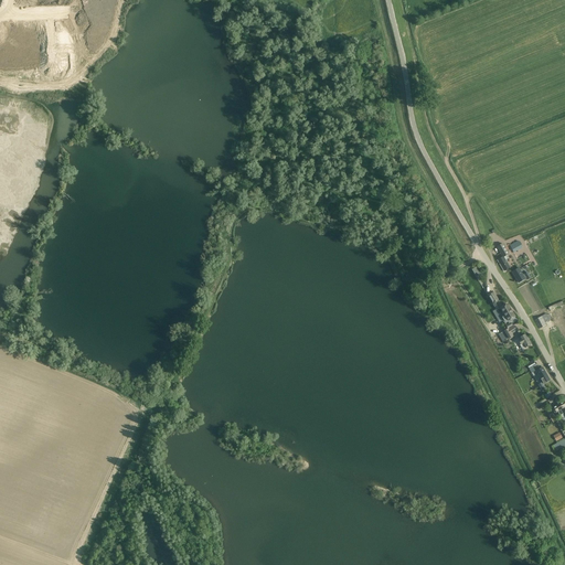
[(510,245),(514,253),(522,248),(518,241),(518,242),(515,237),(510,241),(512,244),(510,245)]
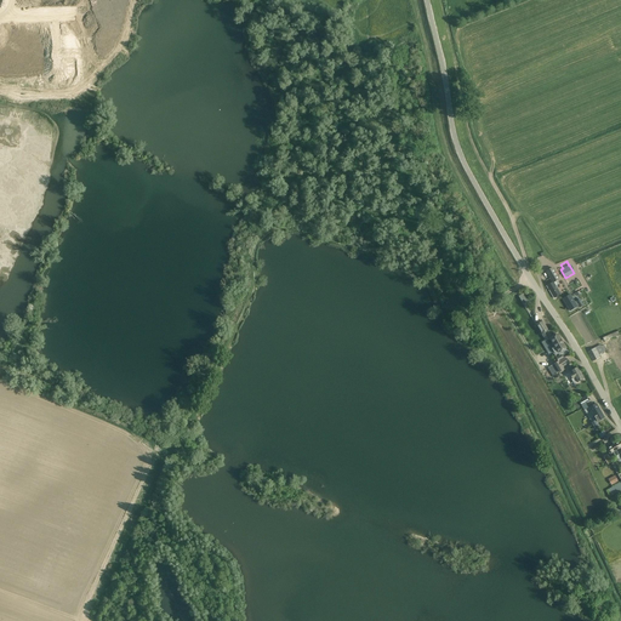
[(552,283),(546,286),(553,298),(560,294),(556,286),(559,284),(557,280),(559,279),(553,268),(546,272),(552,283)]
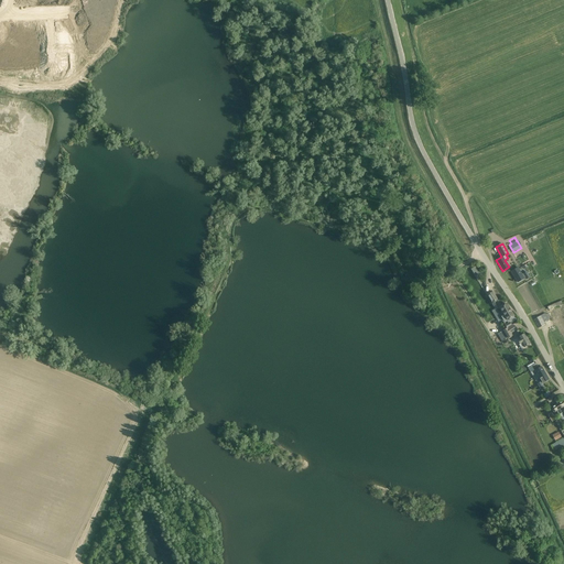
[(476,267),(472,270),(474,273),(474,274),(476,278),(480,274),(476,267)]
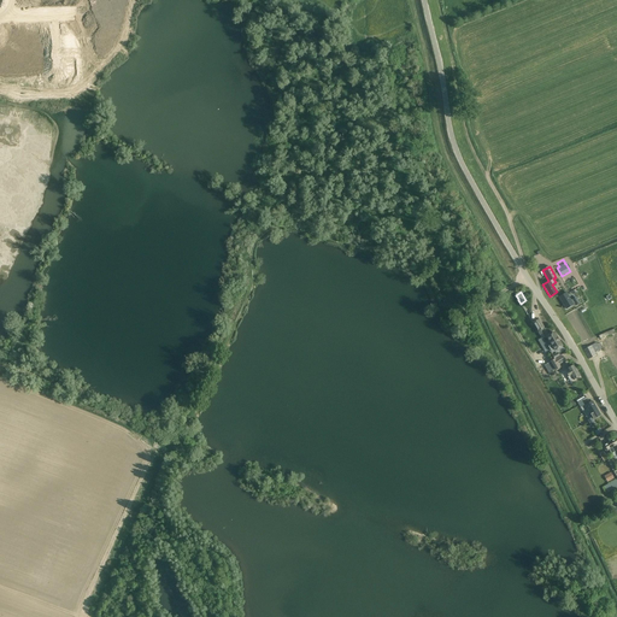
[(566,293),(559,297),(566,309),(574,305),(574,304),(575,304),(576,306),(580,304),(576,298),(571,300),(566,293)]
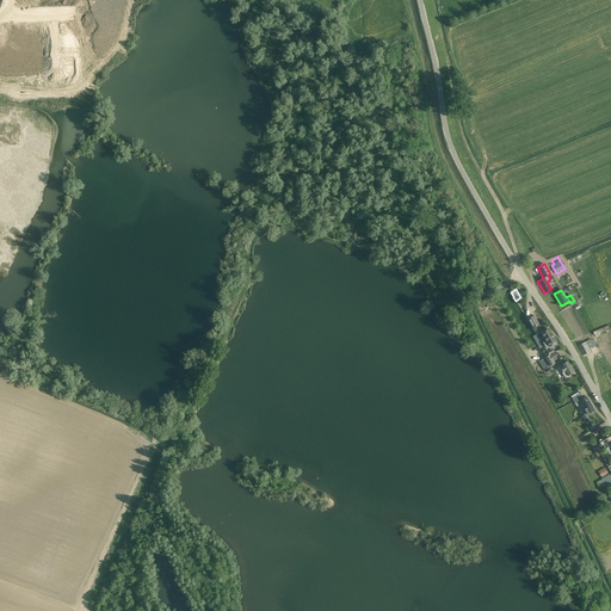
[(538,325),(534,315),(528,320),(532,328),(538,325)]
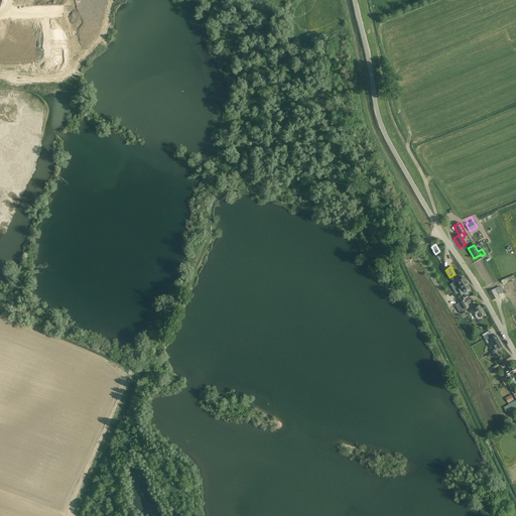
[(464,277),(457,281),(461,287),(459,288),(461,293),(464,292),(466,291),(466,293),(471,290),(470,289),(471,289),(464,277)]
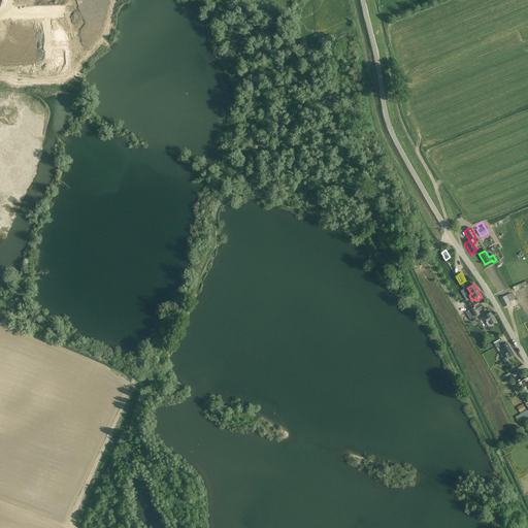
[(499,299),(504,307),(510,303),(509,301),(516,298),(513,293),(510,294),(510,293),(506,295),(499,299)]
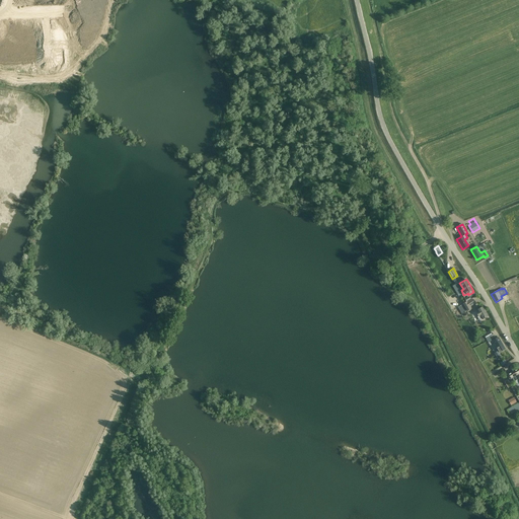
[(471,309),(469,306),(475,303),(472,299),(466,302),(463,304),(467,311),(471,309)]
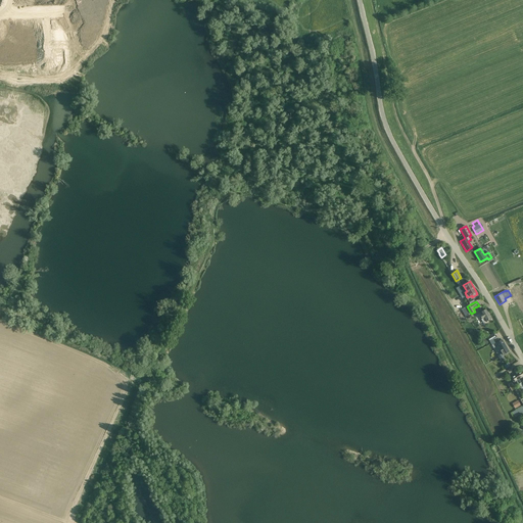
[(488,313),(486,308),(480,313),(481,314),(480,316),(482,320),(481,320),(483,323),(491,319),(488,313)]
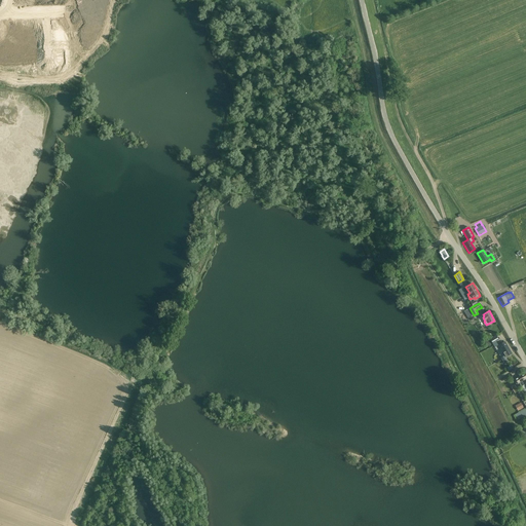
[(499,340),(496,335),(490,339),(493,344),(499,340)]
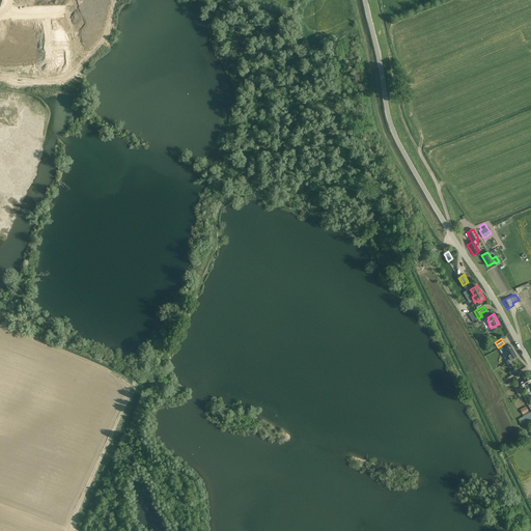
[(504,348),(510,361),(516,357),(510,345),(504,348)]
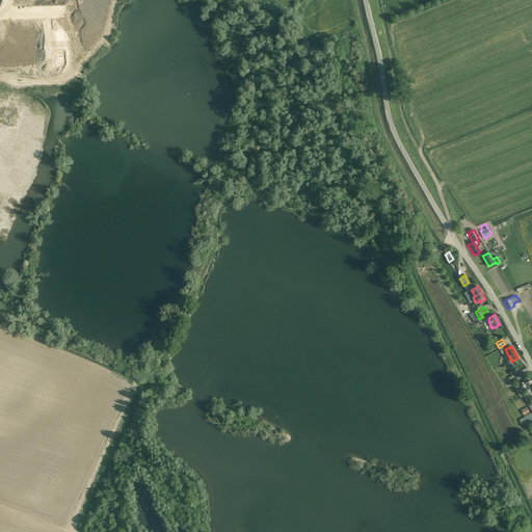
[(531,382),(531,381),(530,378),(521,383),(524,389),(526,388),(530,394),(531,395),(531,394),(531,383),(531,382)]
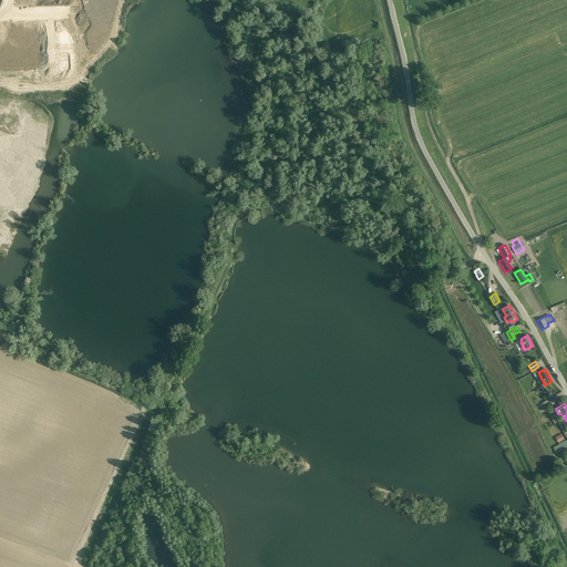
[(556,424),(560,421),(555,414),(550,416),(556,424)]
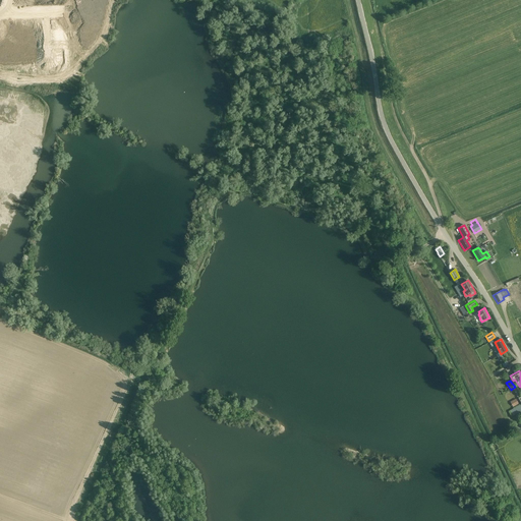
[(513,407),(519,404),(516,399),(510,402),(513,407)]
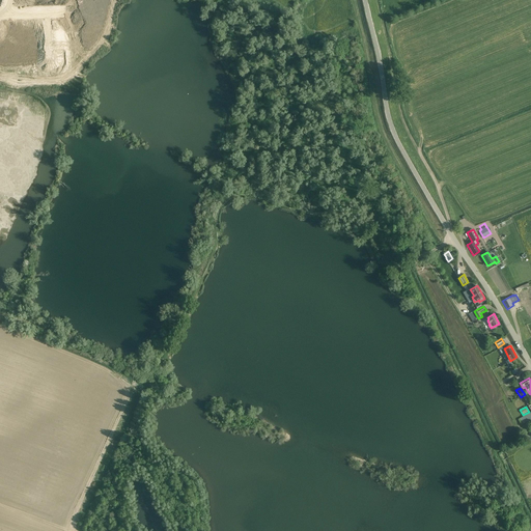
[(530,413),(520,418),(523,423),(530,419),(530,413)]
